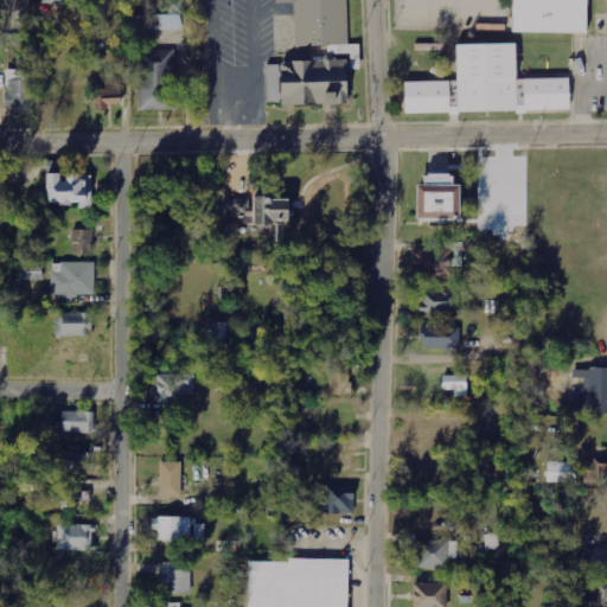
[(5,0),(14,0),(13,11),(31,11),(31,0),(5,0)]
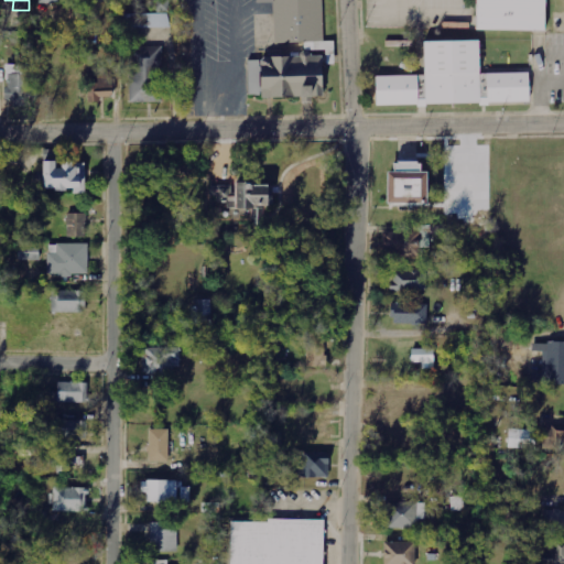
[(310,96),(310,102),(300,102),(300,96),(258,96),(258,93),(246,93),(245,57),(257,57),(257,54),(289,53),(289,47),(272,47),(271,0),(256,1),(255,0),(321,0),(322,40),(332,39),(333,62),(324,62),(324,46),(310,47),(310,53),(320,53),(321,96),(310,96)]
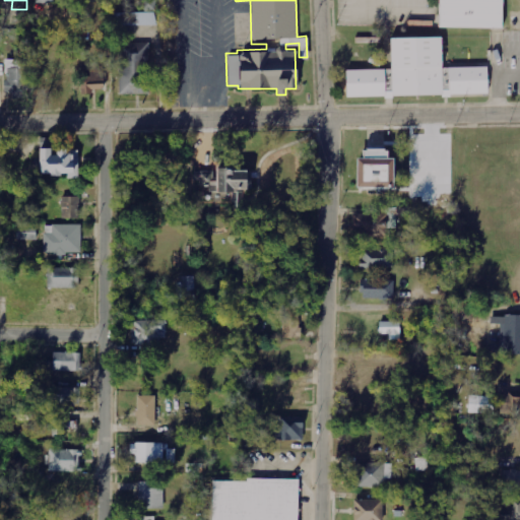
[(436,0),(501,0),(501,26),(436,25),(436,0)]
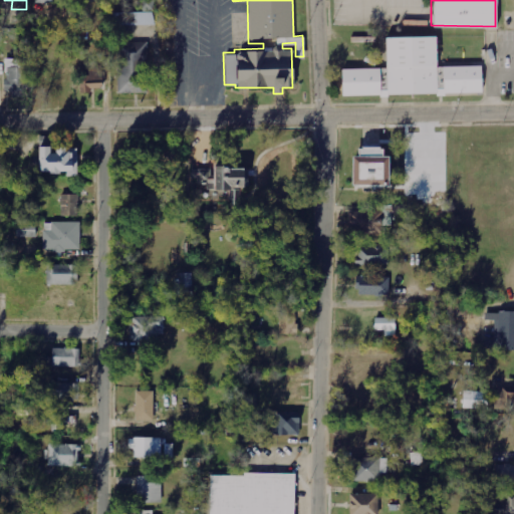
[(156,2),(144,1),(144,12),(155,12),(156,2)]
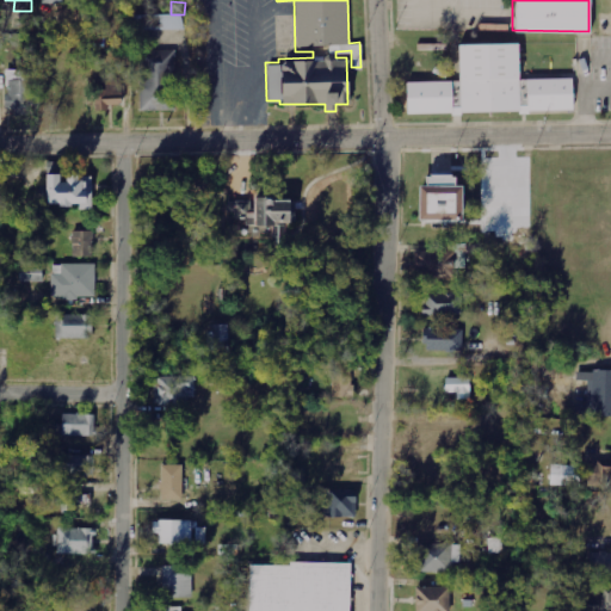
[(133,16),(133,31),(184,30),(184,14),(133,16)]
